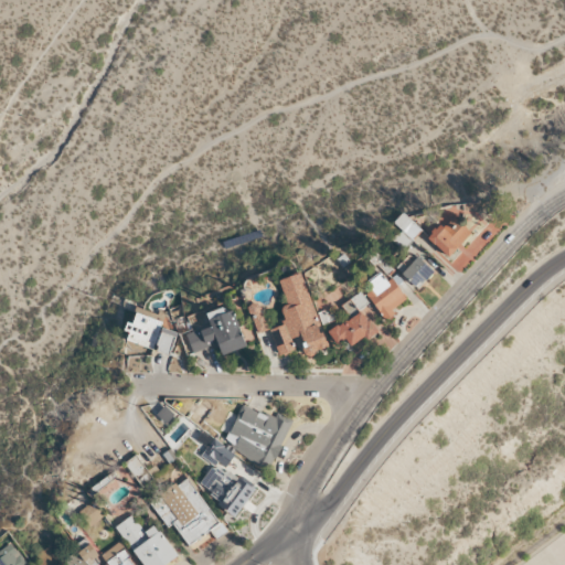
[(422,231),(404,212),(393,222),(402,231),(393,238),(403,248),(422,231)]
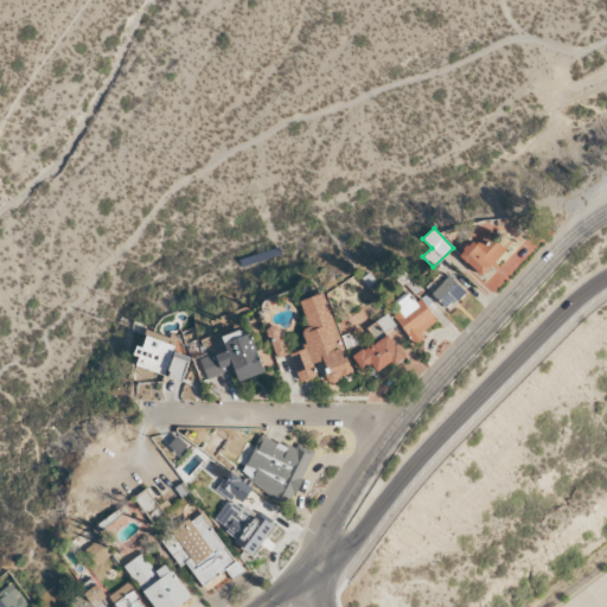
[(459,254),(480,276),(506,251),(489,232),(477,244),(473,240),(459,254)]
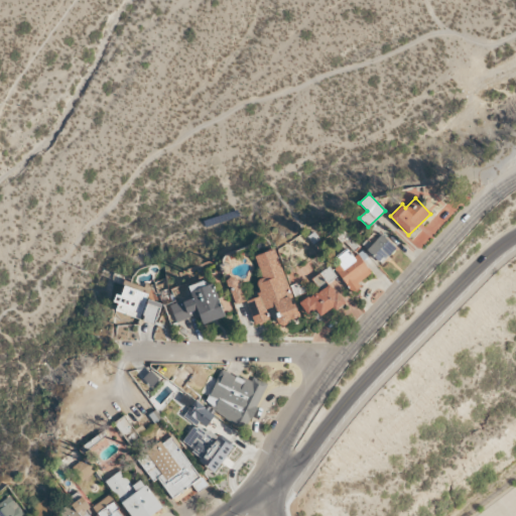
[(396,248),(382,234),(367,250),(382,263),(396,248)]
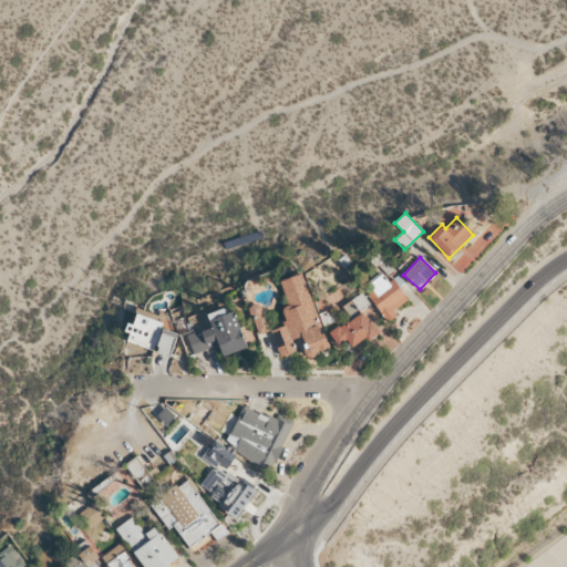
[(369,284),(373,290),(367,295),(385,321),(395,315),(392,311),(408,300),(393,279),(388,282),(382,275),(369,284)]
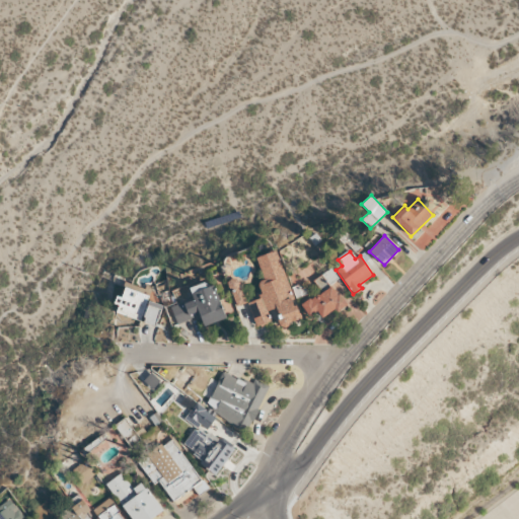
[(322,291),(338,279),(330,269),(314,280),(322,291)]
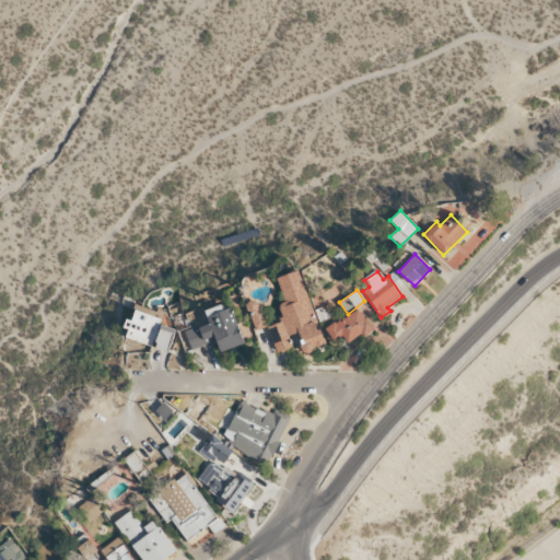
[(245,303),(256,330),(267,326),(256,299),(245,303)]
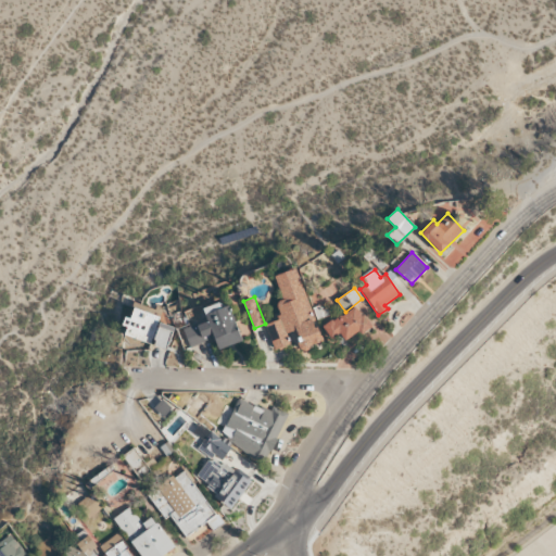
[(184,328),(189,346),(215,339),(218,350),(241,342),(229,301),(204,310),(207,321),(184,328)]
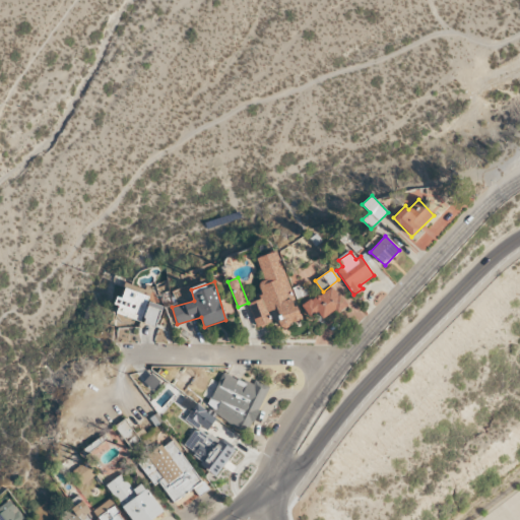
[(318,311),(323,320),(346,306),(334,285),(303,305),(309,316),(318,311)]
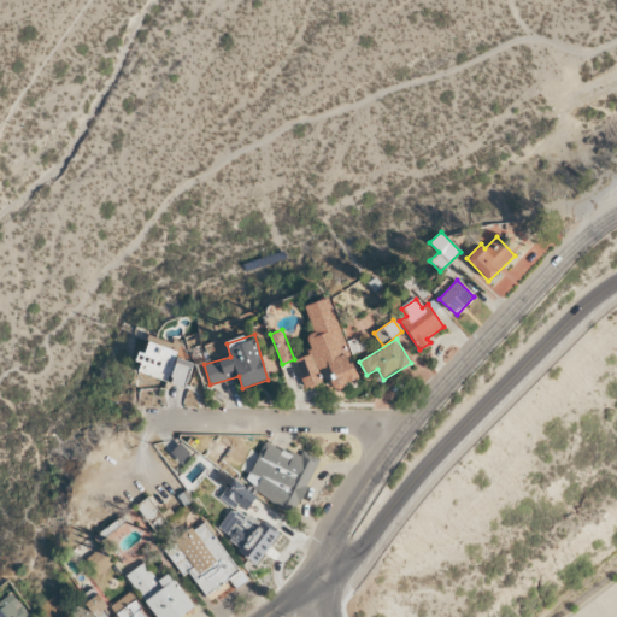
[(136,370),(166,381),(177,352),(147,341),(136,370)]
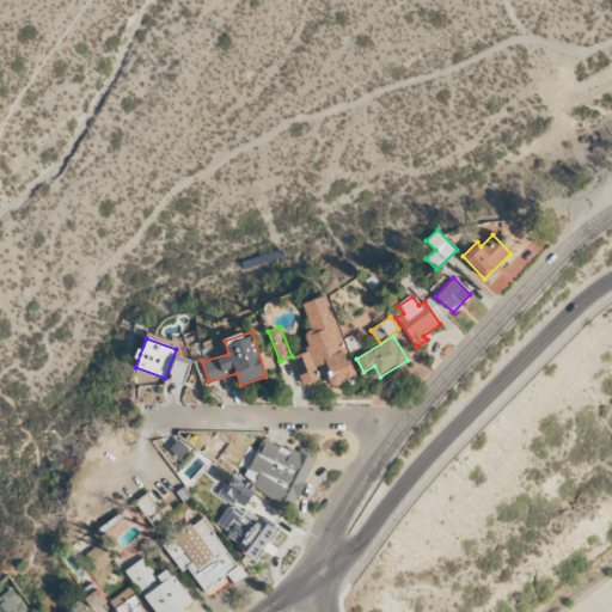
[(185,383),(191,360),(176,355),(170,378),(185,383)]
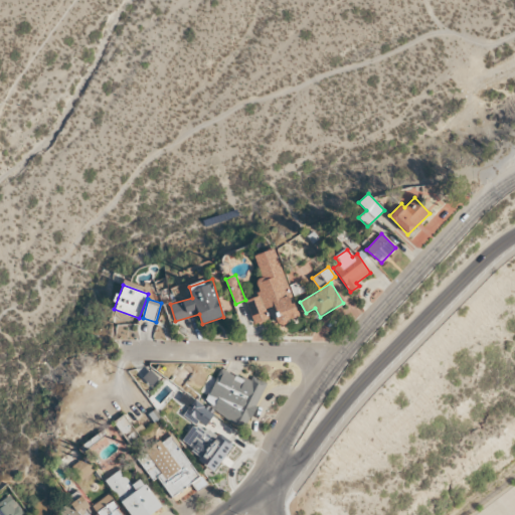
[(204,407),(248,425),(267,382),(251,376),(249,381),(220,369),(204,407)]
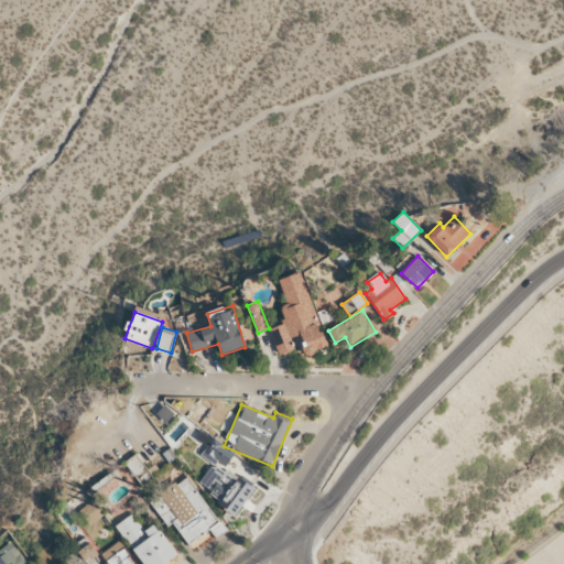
[(226,466),(235,453),(214,440),(203,456),(209,461),(212,457),(226,466)]
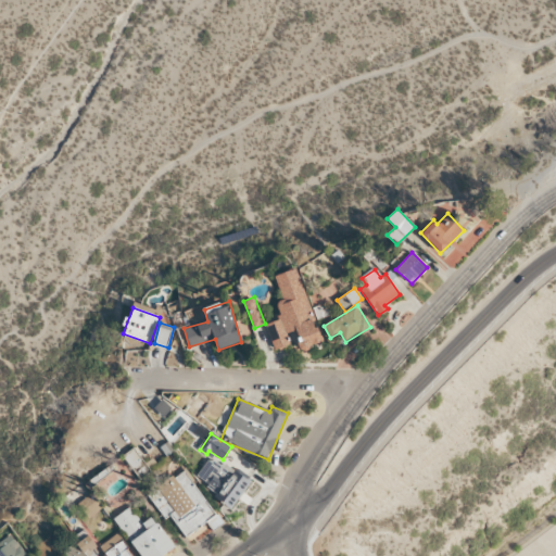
[(141,480),(151,471),(134,447),(124,455),(141,480)]
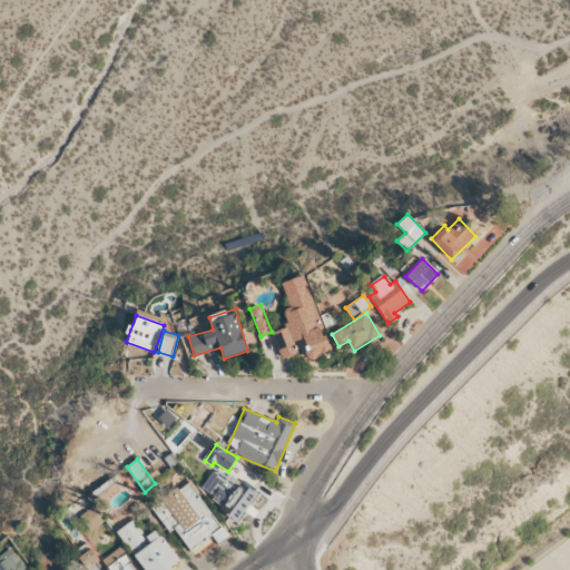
[(199,490),(239,520),(257,495),(217,467),(199,490)]
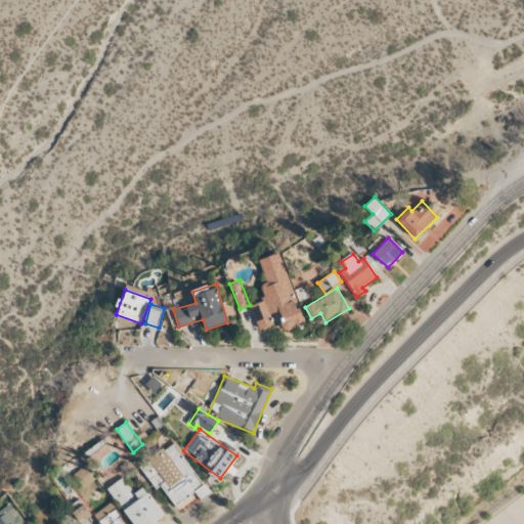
[(174,507),(195,492),(201,500),(209,494),(175,441),(139,465),(157,490),(162,487),(174,507)]
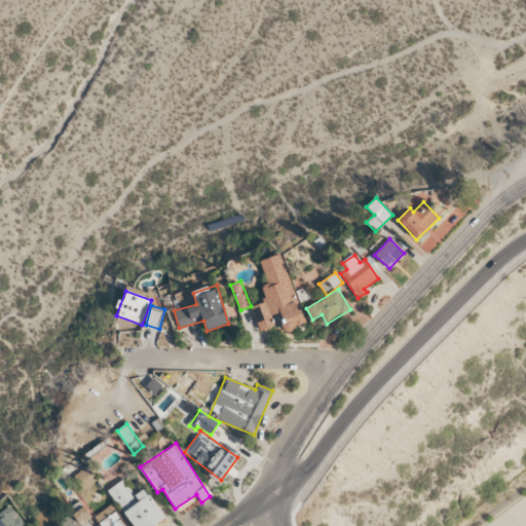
[(73,477),(83,490),(96,481),(86,467),(73,477)]
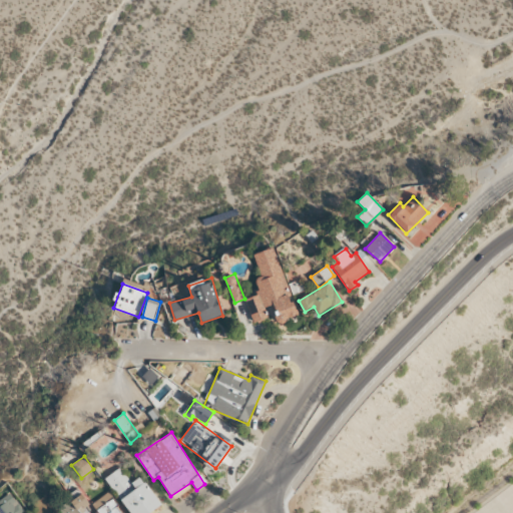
[(149,512),(161,505),(141,476),(131,483),(120,467),(105,478),(129,512),(149,512)]
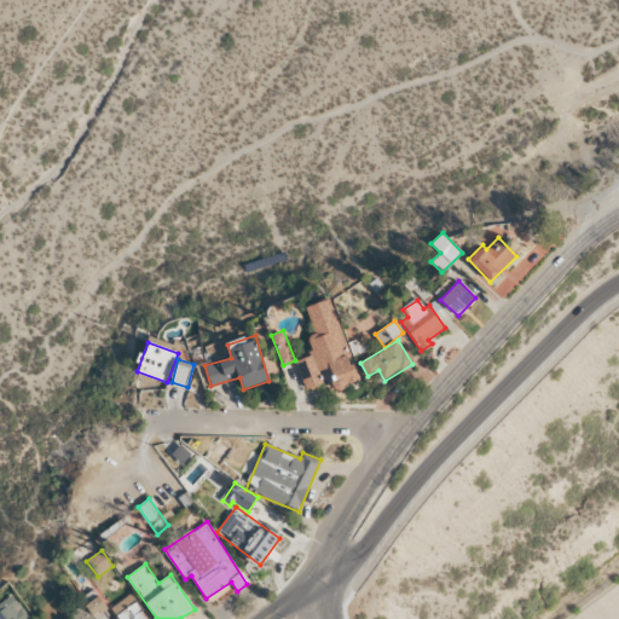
[(71,609),(77,618),(106,618),(103,612),(108,608),(96,591),(71,609)]
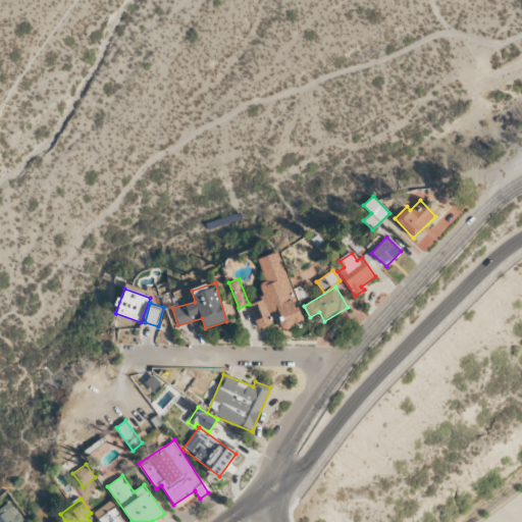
[(0,521),(21,521),(24,520),(10,501),(0,509),(0,521)]
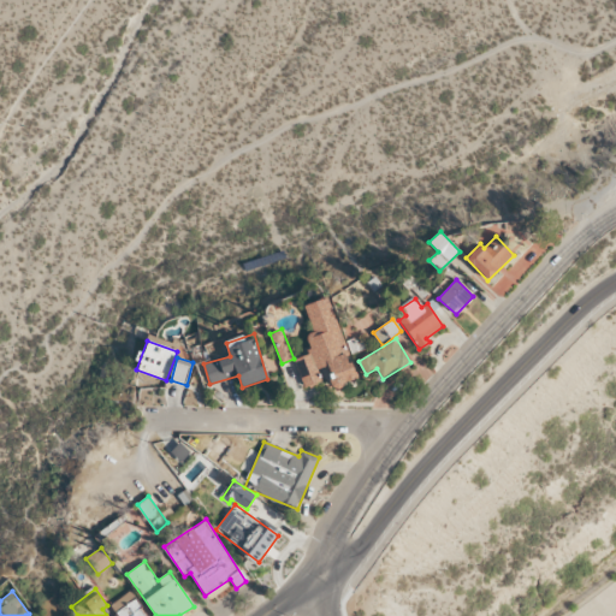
[(147,615),(132,591),(111,603),(117,615),(147,615)]
